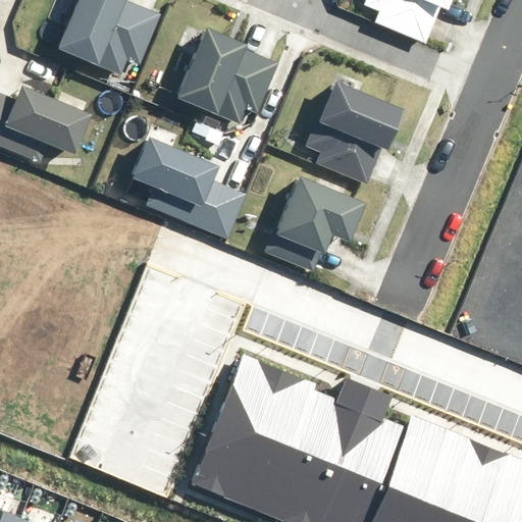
[(77,0),(58,46),(127,74),(134,59),(142,63),(163,12),(132,0),(77,0)]
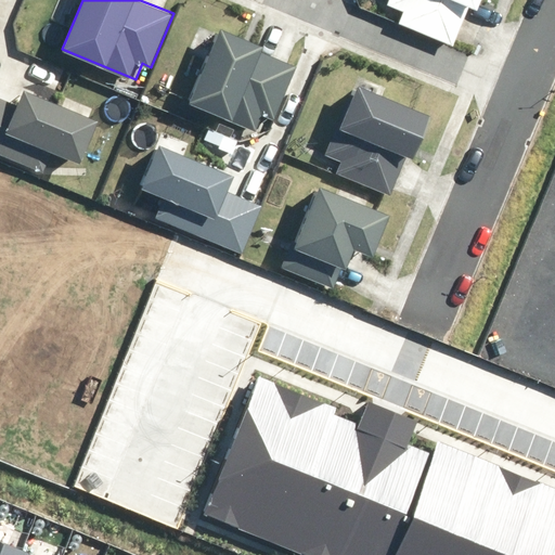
[(388,0),(387,3),(403,11),(399,23),(453,44),(469,4),(477,8),(479,0),(388,0)]
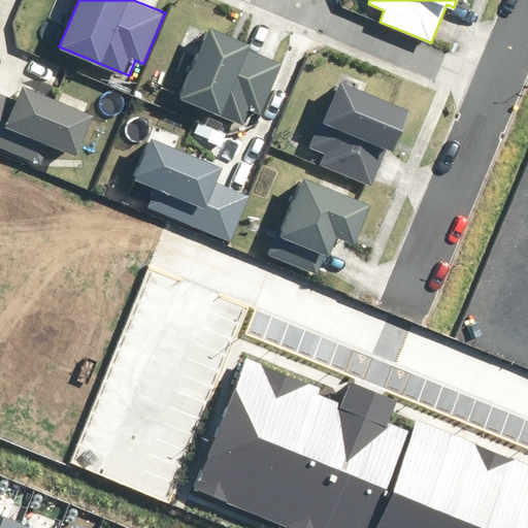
[(210,26),(179,96),(245,126),(254,108),(260,111),(282,64),(249,48),(251,44),(210,26)]
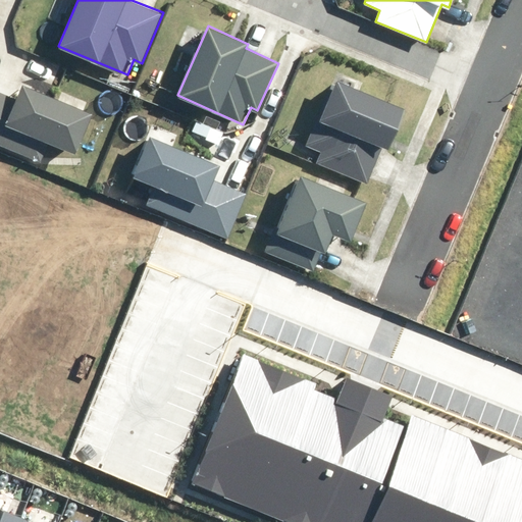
[(336,77),(308,147),(319,152),(314,162),(367,185),(383,148),(387,149),(405,107),(336,77)]
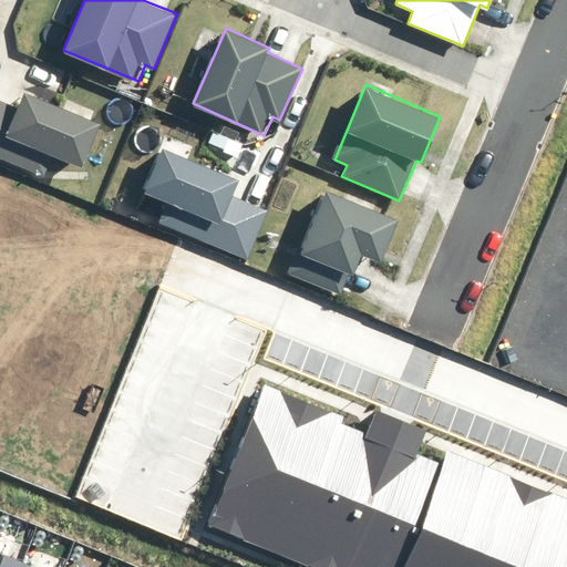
[(0,99),(0,153),(8,134),(82,163),(99,122),(92,119),(95,110),(68,99),(64,107),(26,92),(19,107),(0,99)]
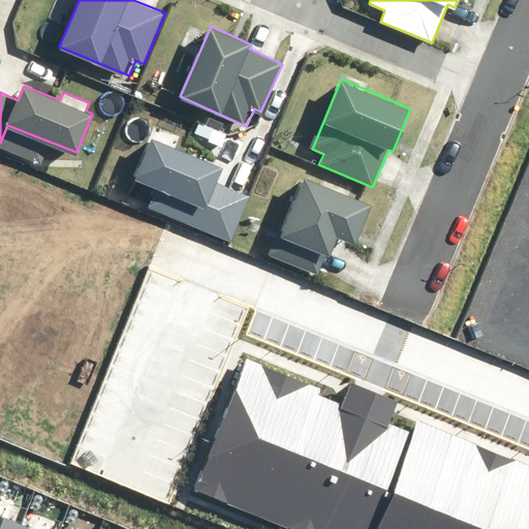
[(153,125),(132,178),(205,207),(195,228),(230,242),(249,194),(216,181),(222,165),(176,147),(181,135),(153,125)]
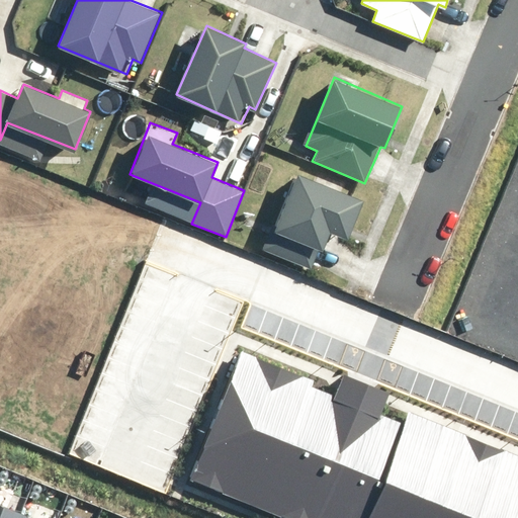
[(348,235),(362,198),(342,190),(345,183),(320,173),(317,180),(298,172),(267,250),(315,270),(333,229),(348,235)]
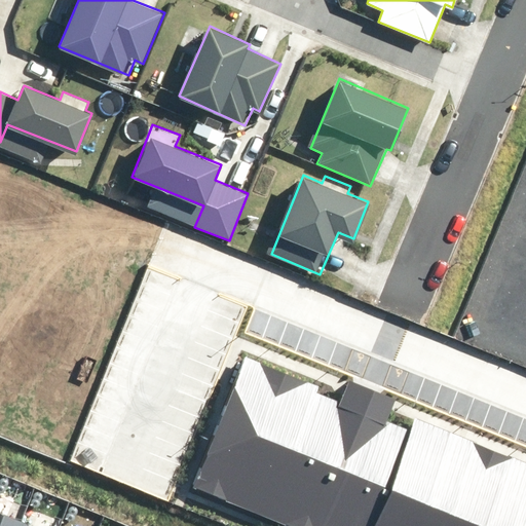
[(252,365),(201,486),(300,525),(525,525),(525,464),(419,421),(412,437),(390,428),(404,397),(369,382),(359,409),(252,365)]
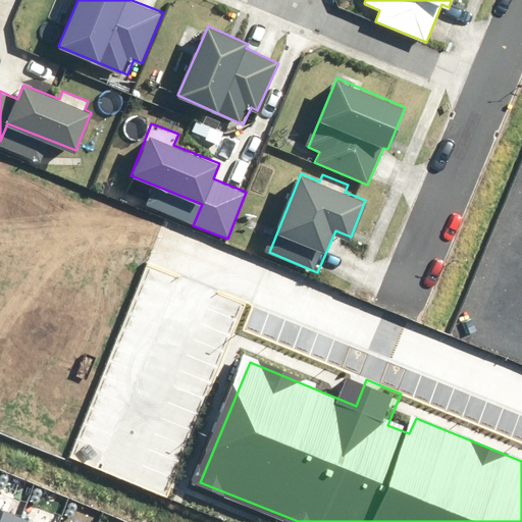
[(0,508),(0,521),(12,521),(15,514),(0,508)]
